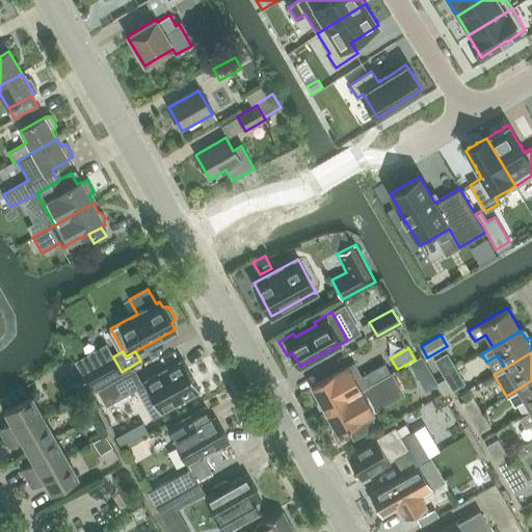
[(446,354),(434,361),(444,375),(455,369),(446,354)]
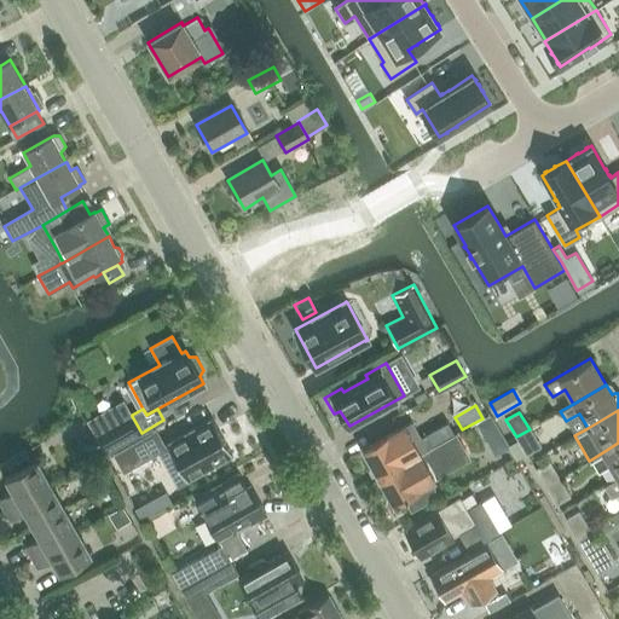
[(495,439),(502,434),(491,416),(478,424),(486,438),(495,439)]
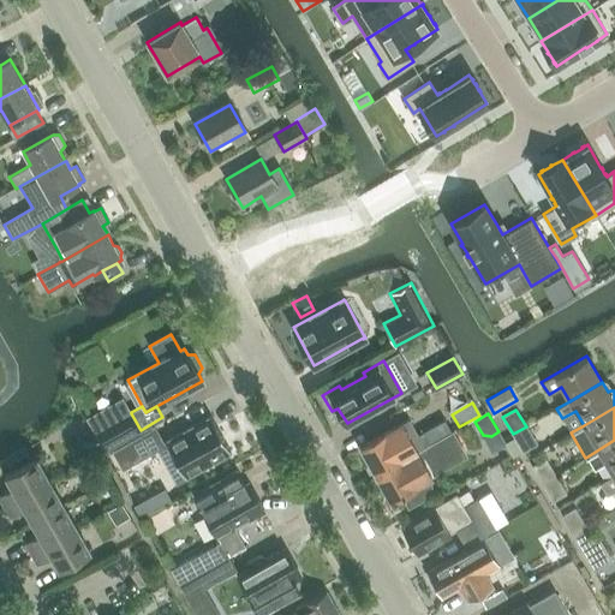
[(131,415),(97,433),(106,449),(139,430),(131,415)]
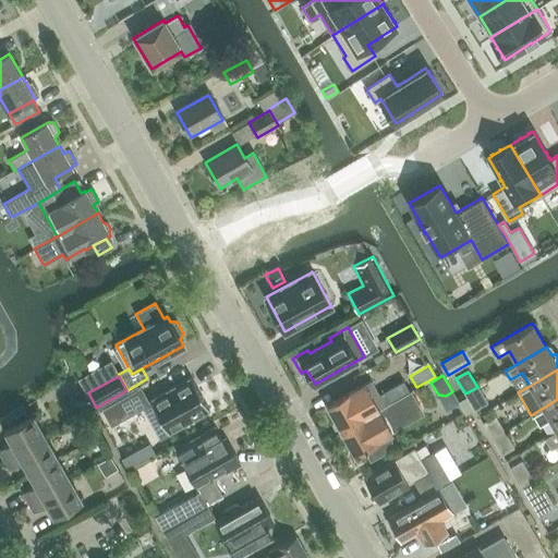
[(141,387),(102,409),(111,424),(143,407),(160,437),(209,410),(192,377),(148,401),(141,387)]
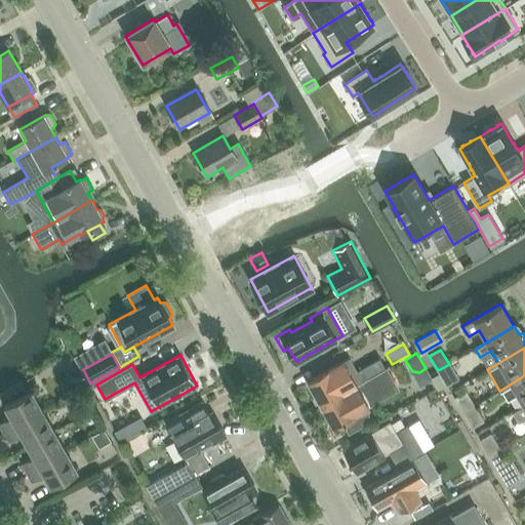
[(320,404),(386,368),(379,358),(346,377),(338,364),(308,381),(320,404)]
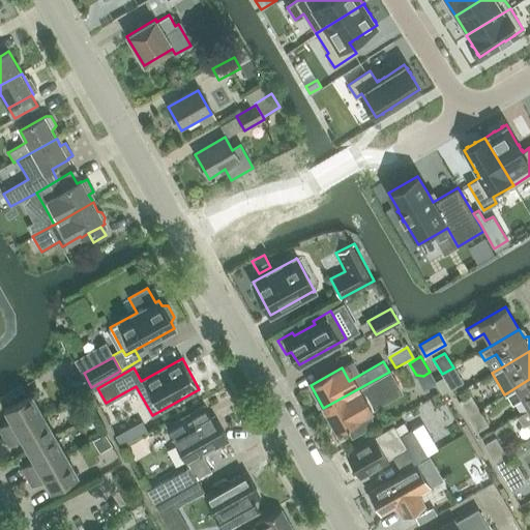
[(453,367),(442,374),(443,377),(450,389),(462,382),(453,367)]
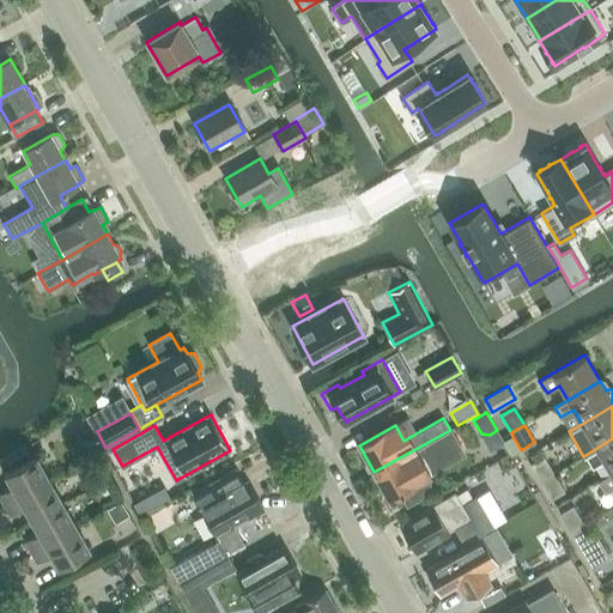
[(407,505),(422,497),(423,496),(424,495),(426,493),(428,491),(429,489),(429,487),(429,486),(429,484),(429,477),(430,475),(430,474),(429,466),(460,448),(450,430),(374,472),(390,499),(401,493),(407,505)]
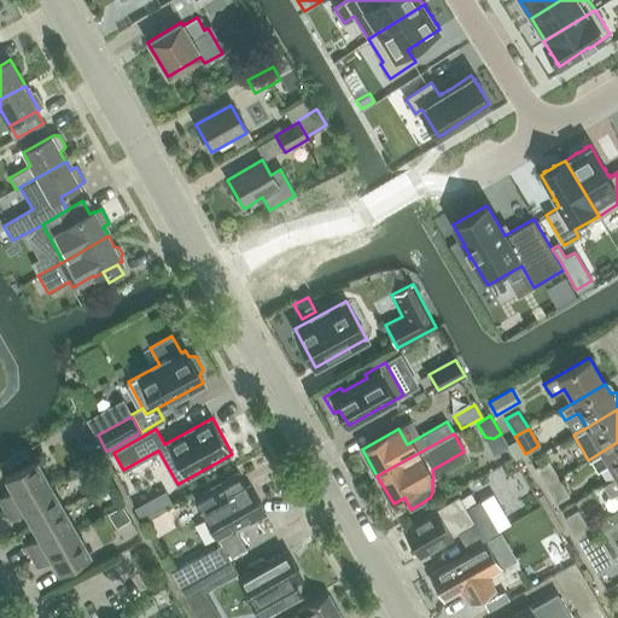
[(500,439),(477,447),(483,467),(507,460),(500,439)]
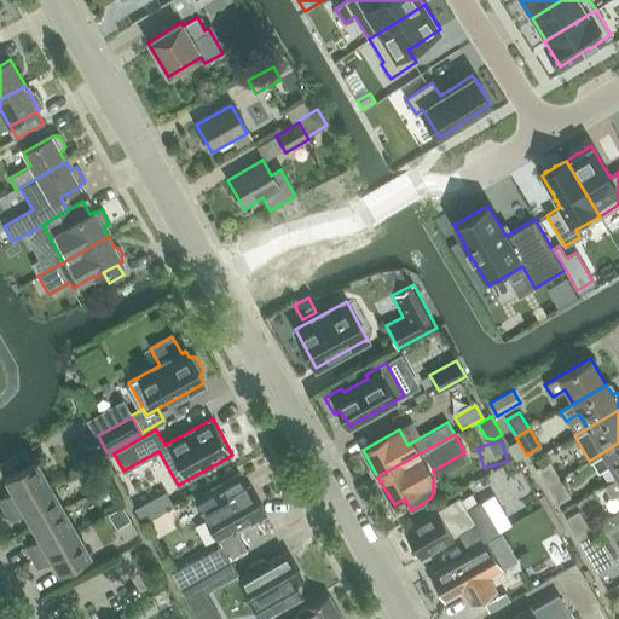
[(518,440),(509,445),(518,460),(521,457),(526,455),(518,440)]
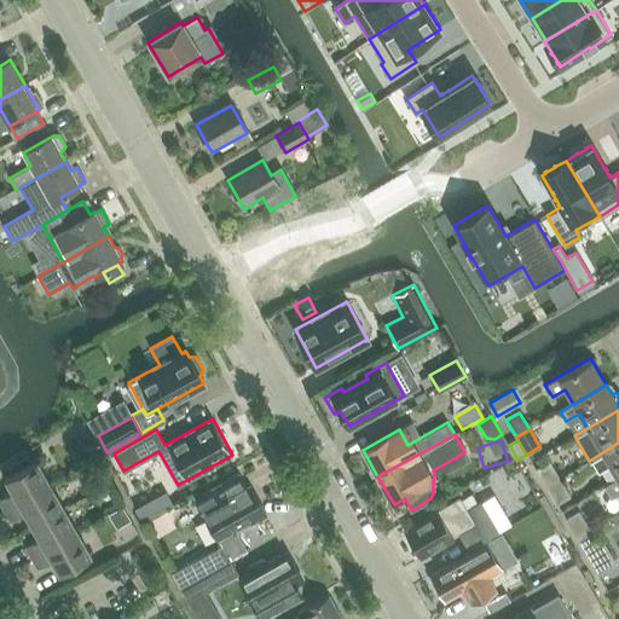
[(617,479),(618,476),(618,443),(591,460),(597,470),(608,464),(617,479)]
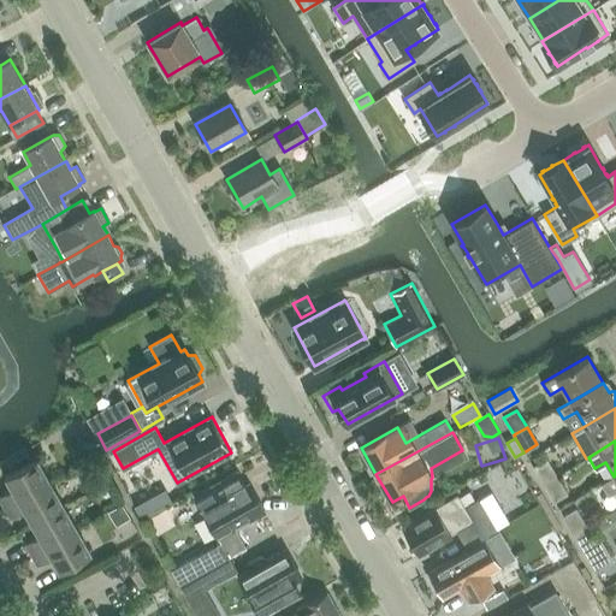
[(25,448),(3,460),(7,471),(31,457),(25,448)]
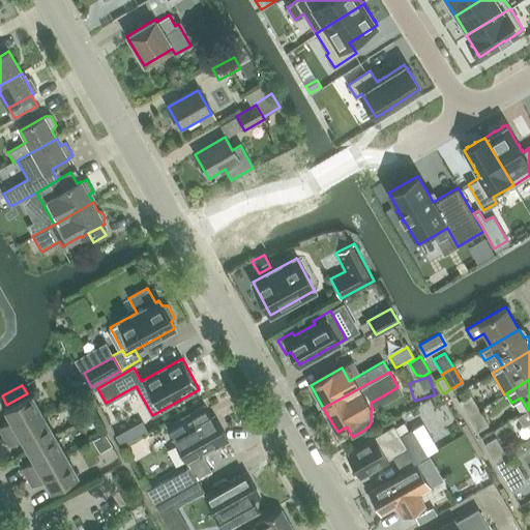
[(0,430),(3,436),(41,414),(30,392),(3,408),(9,419),(0,424),(0,430)]
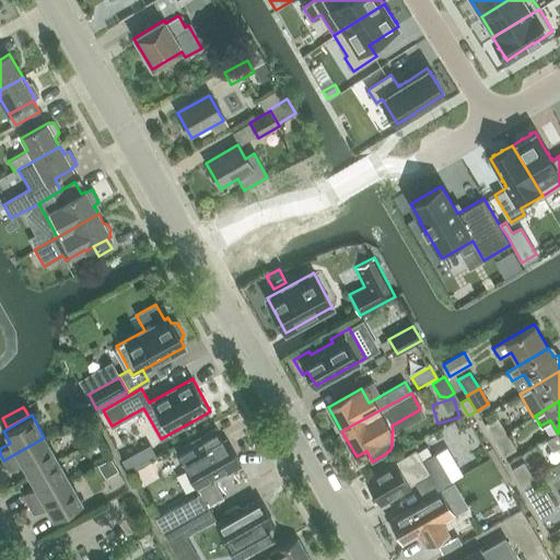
[(497,417),(485,424),(493,441),(506,433),(497,417)]
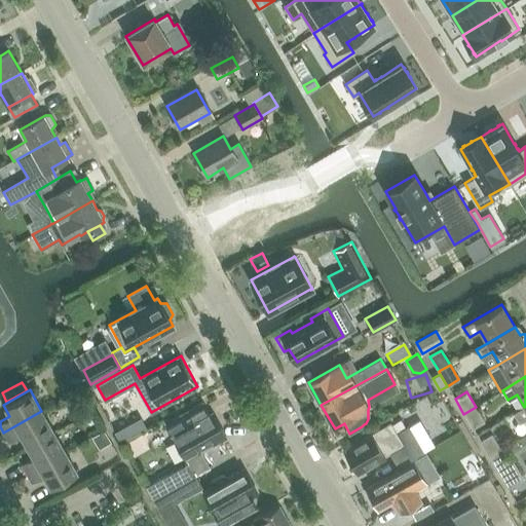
[(525,418),(525,405),(524,407),(513,413),(519,423),(525,418)]
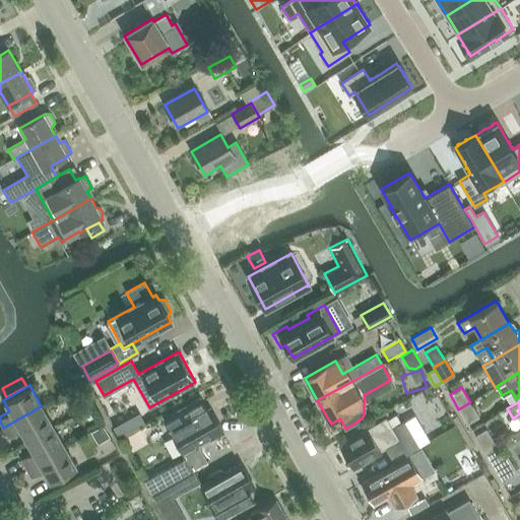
[(470,402),(458,409),(467,424),(478,416),(470,402)]
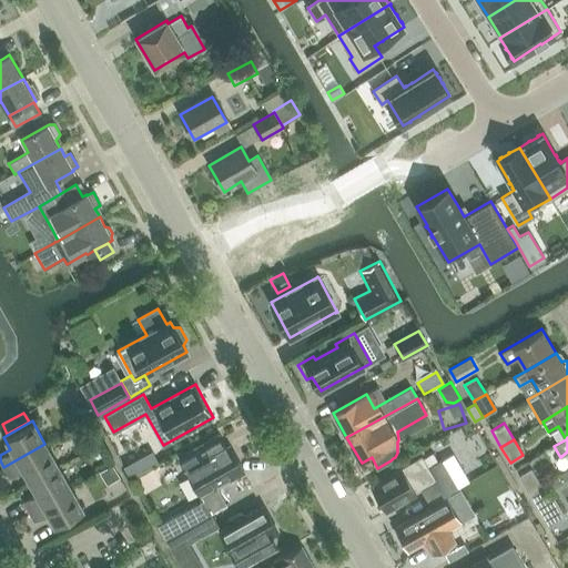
[(202,497),(244,473),(230,446),(217,453),(211,440),(180,458),(202,497)]
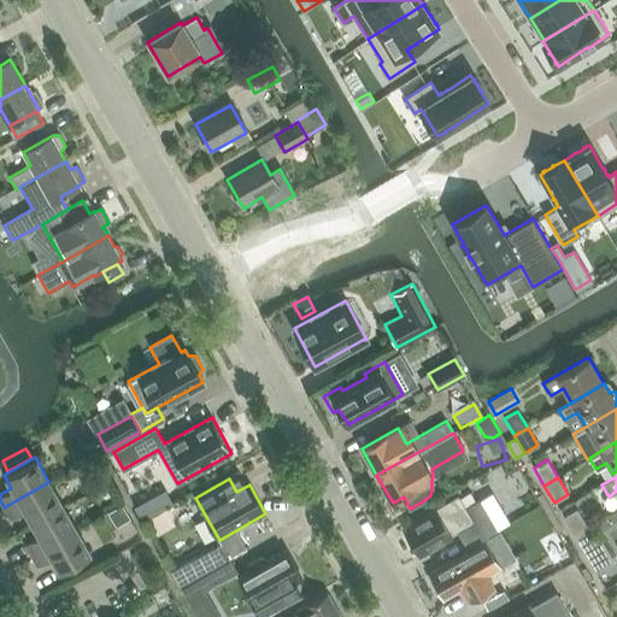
[(48,482),(4,507),(10,518),(24,511),(30,523),(62,505),(48,482)]
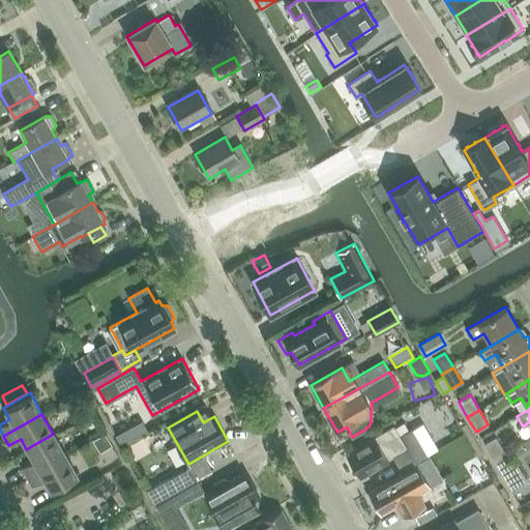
[(404,422),(394,428),(400,437),(409,432),(404,422)]
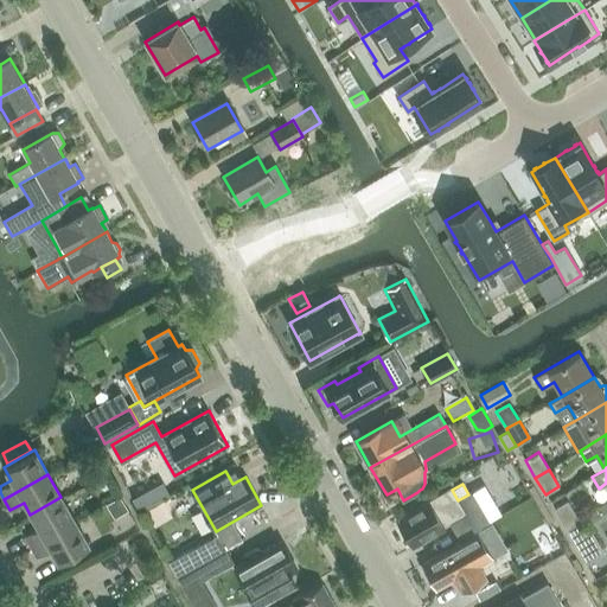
[(468,494),(458,500),(452,490),(449,487),(396,518),(413,547),(443,529),(441,526),(448,523),(458,540),(487,522),(471,492),(468,494)]
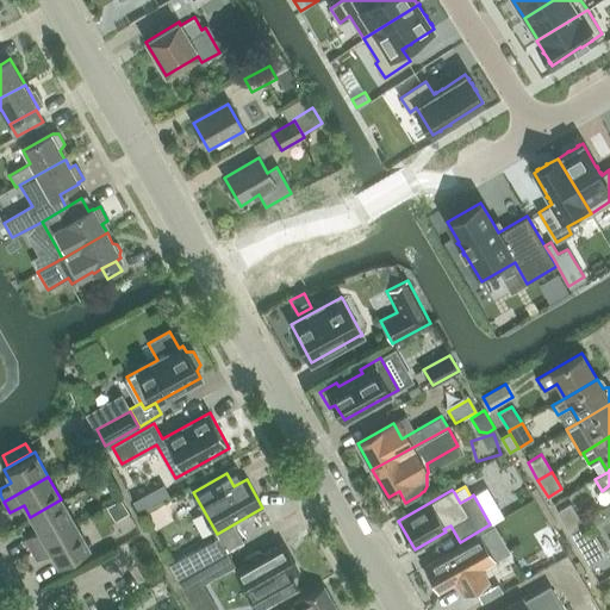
[(30,548),(74,522),(61,499),(30,517),(38,529),(24,537),(30,548)]
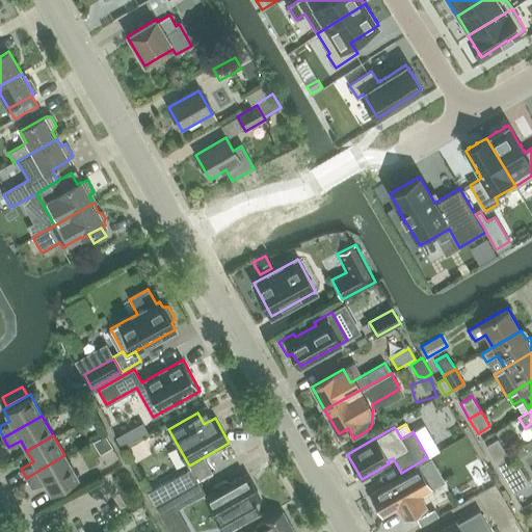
[(105,435),(94,442),(101,454),(112,448),(105,435)]
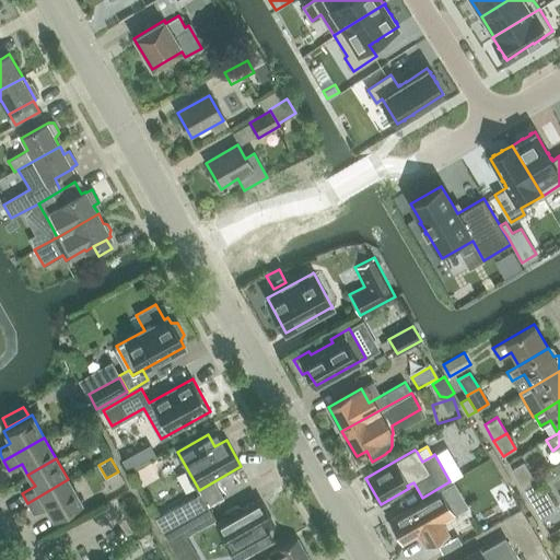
[(524,462),(511,469),(521,486),(533,478),(524,462)]
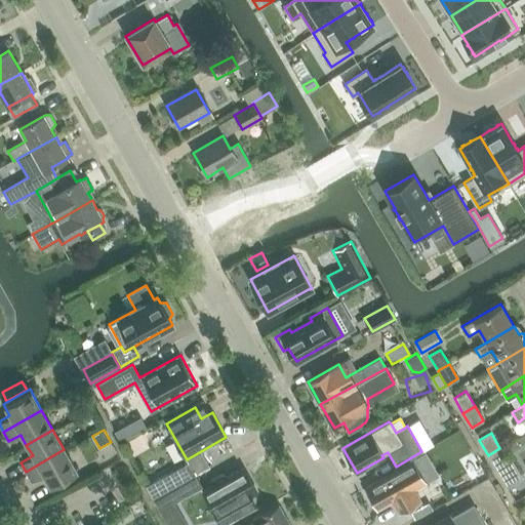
[(451,434),(423,443),(428,455),(455,446),(451,434)]
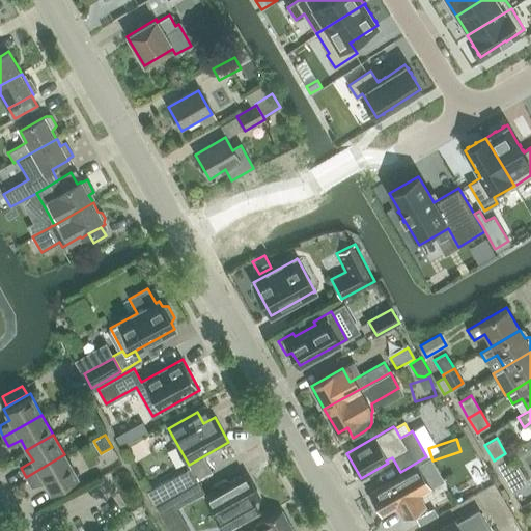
[(505,453),(494,460),(512,493),(529,483),(516,463),(512,466),(505,453)]
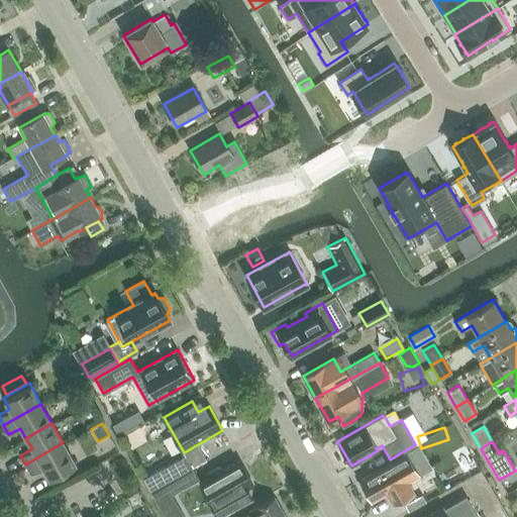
[(63,442),(25,464),(30,474),(42,468),(48,478),(75,463),(63,442)]
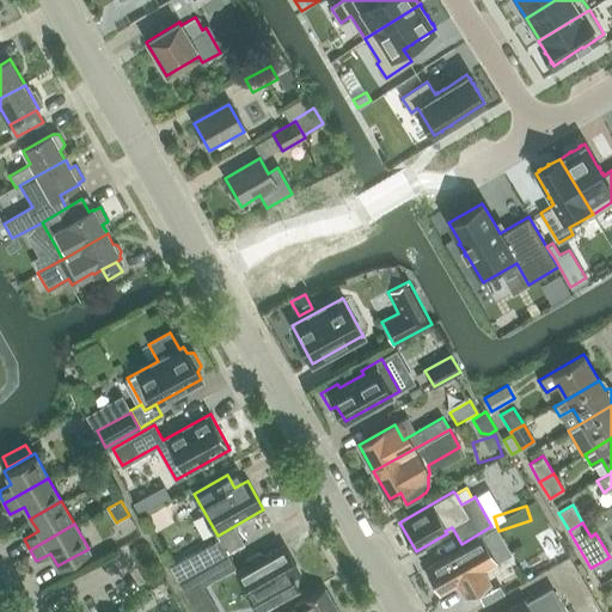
[(493,531),(426,569),(439,594),(458,583),(464,594),(478,586),(490,580),(484,569),(507,556),(503,549),(493,531)]
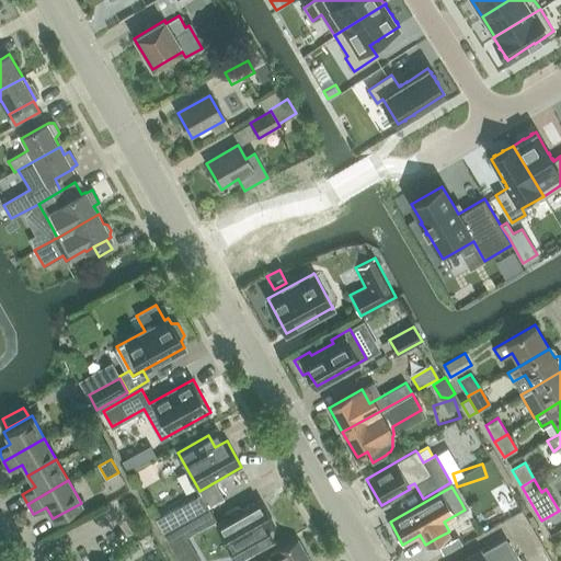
[(164,534),(206,510),(198,496),(157,519),(164,534)]
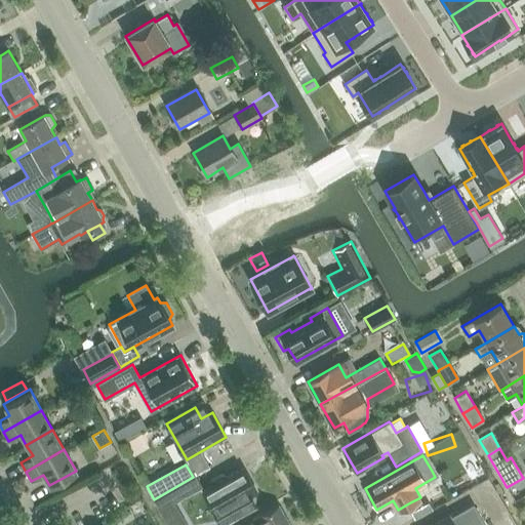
[(212,486),(203,491),(220,524),(226,524),(234,521),(252,510),(246,499),(257,493),(243,469),(225,479),(221,475),(210,481),(212,486)]
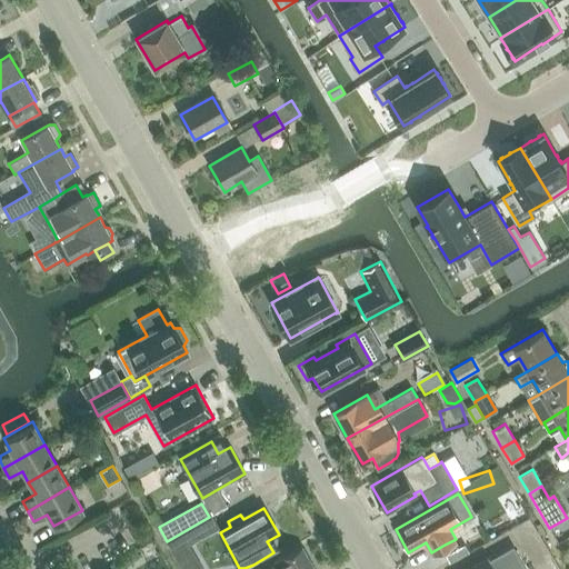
[(217,531),(209,517),(167,541),(175,555),(217,531)]
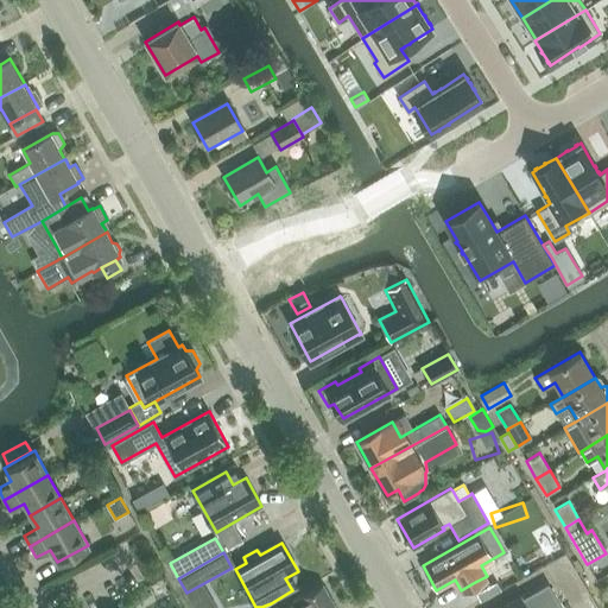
[(335,607),(323,586),(283,607),(335,607)]
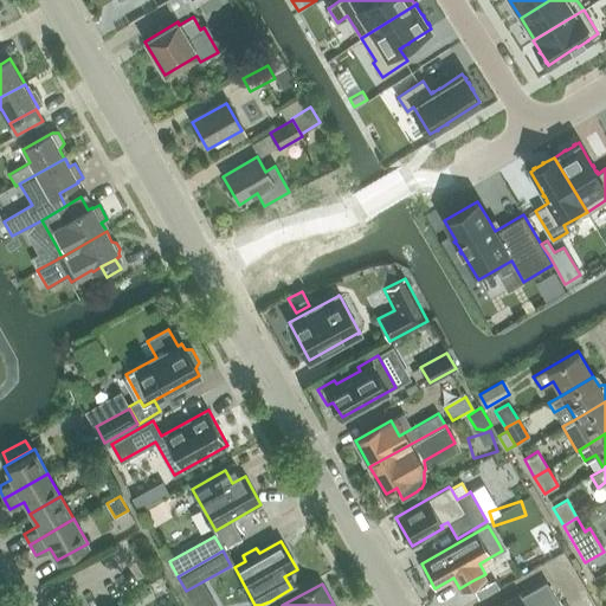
[(559,605),(546,584),(520,598),(519,595),(500,605),(559,605)]
